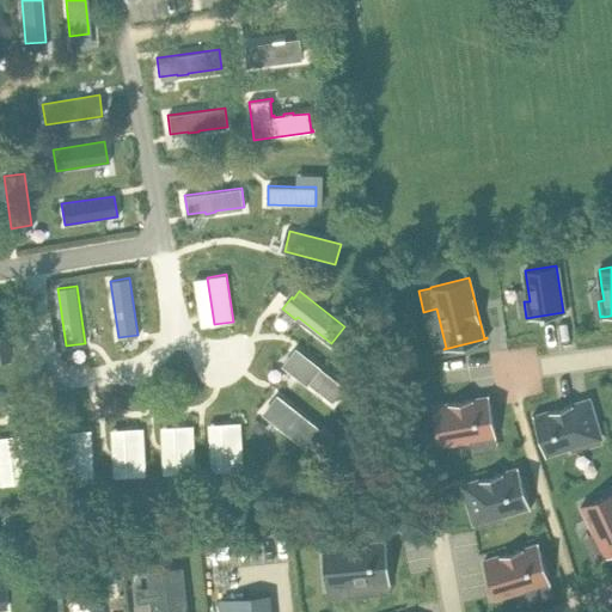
[(4,307),(0,307),(0,360),(11,360),(4,307)]
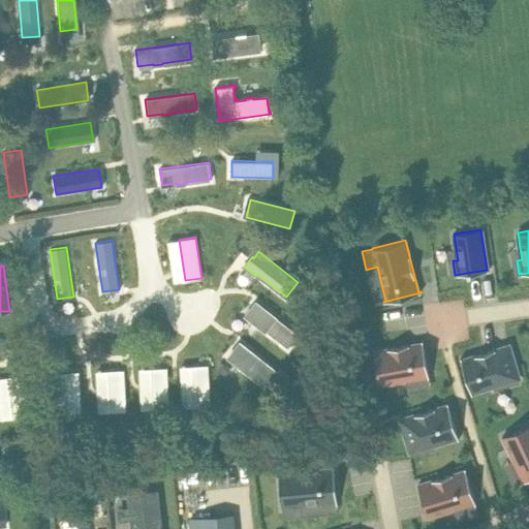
[(257,301),(246,315),(267,333),(268,332),(288,348),(299,335),(278,318),(278,317),(257,301)]
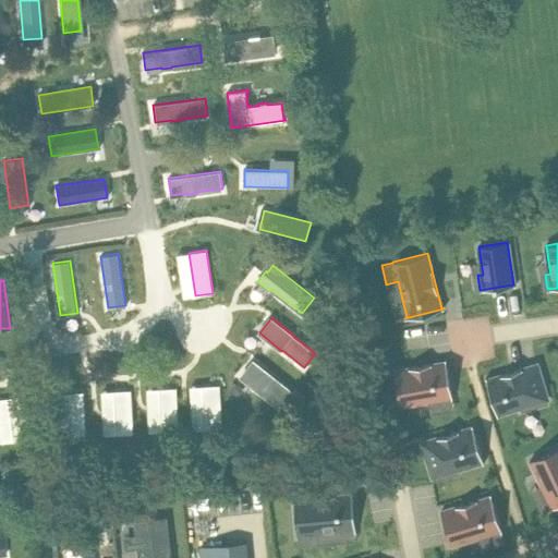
[(445,362),(393,371),(400,405),(427,401),(451,397),(451,399),(452,399),(447,366),(446,359),(445,359),(445,362)]
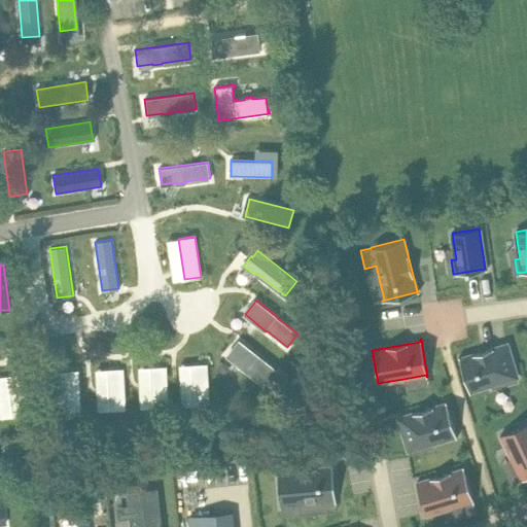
[(240,341),(227,355),(272,390),(283,376),(240,341)]
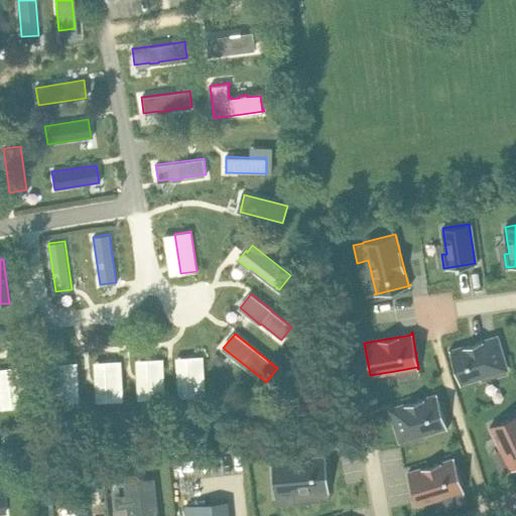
[(450,349),(449,349),(461,385),(461,382),(471,379),(472,379),(481,376),(481,375),(492,372),(489,363),(503,359),(497,337),(450,351),(450,349)]
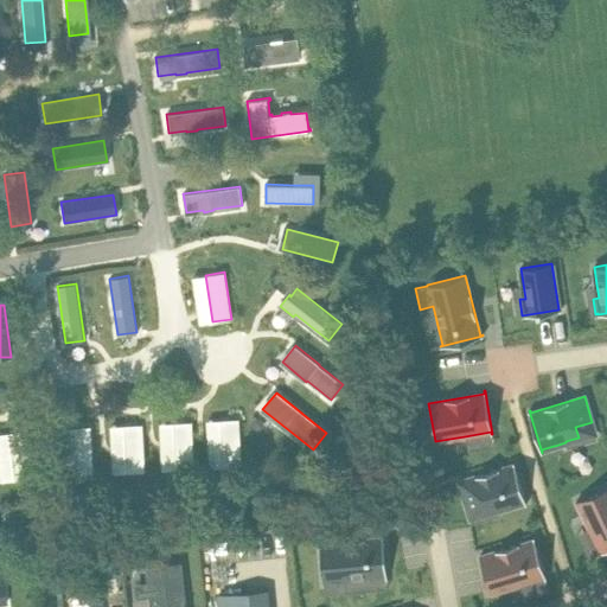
[(238,419),(219,420),(222,467),(241,466),(238,419)]
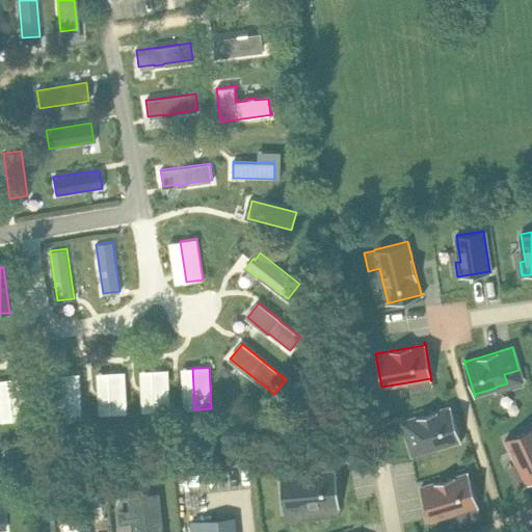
[(168,369),(152,370),(153,411),(169,410),(168,369)]
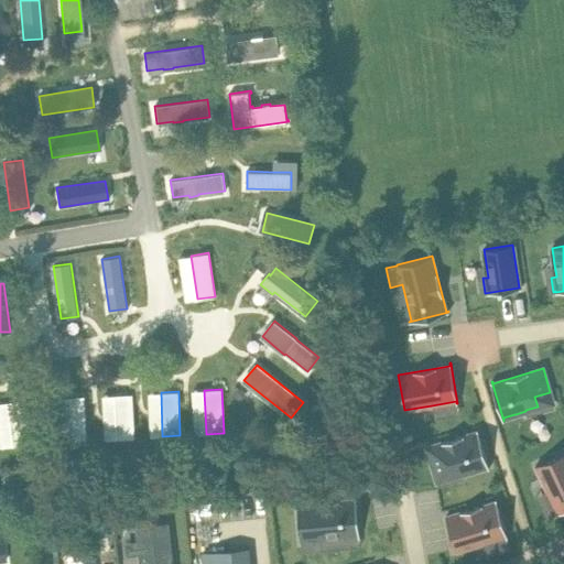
[(132,393),(115,394),(117,438),(134,437),(132,393)]
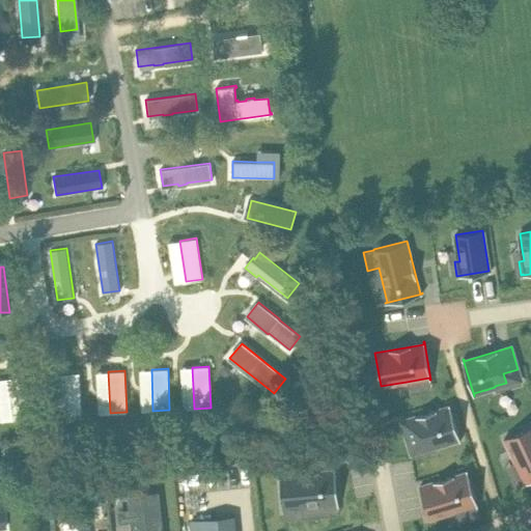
[(79,372),(62,373),(64,415),(81,414),(79,372)]
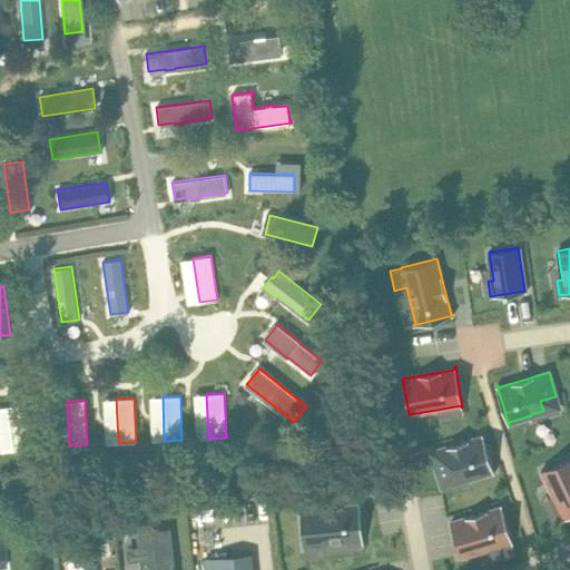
[(23,403),(6,405),(11,450),(29,448),(23,403)]
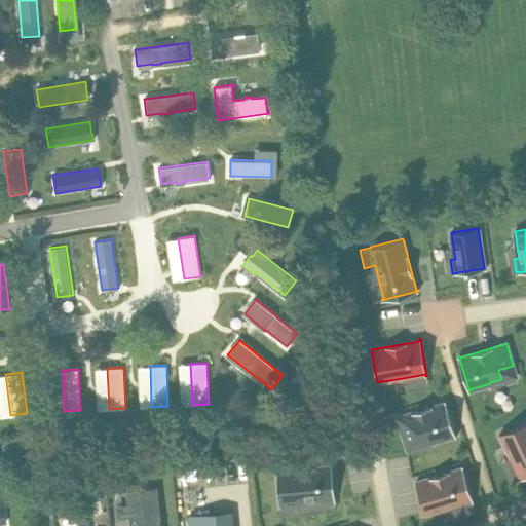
[(445,403),(398,416),(405,439),(419,435),(422,444),(434,441),(454,435),(455,437),(456,437),(445,400),(444,401),(445,403)]
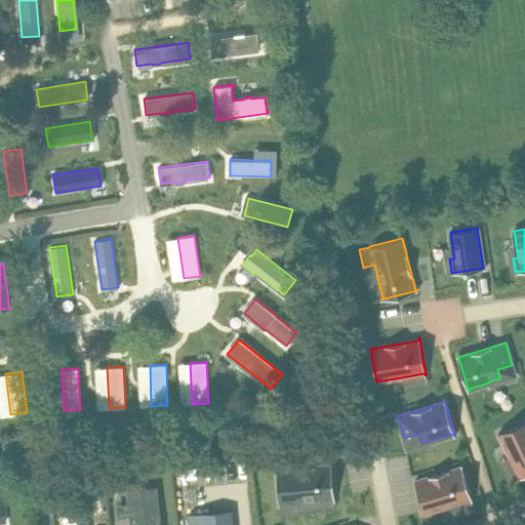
[(524,419),(498,433),(510,456),(519,477),(517,478),(518,479),(524,475),(524,419)]
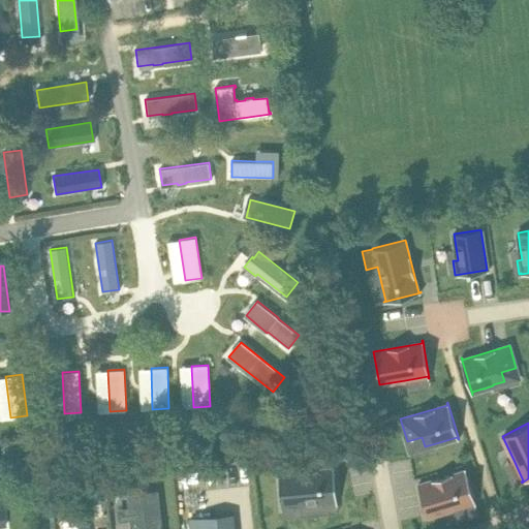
[(333,468),(279,472),(282,506),(283,506),(284,518),(303,516),(302,504),(336,501),(336,504),(337,504),(334,465),(333,465),(333,468)]
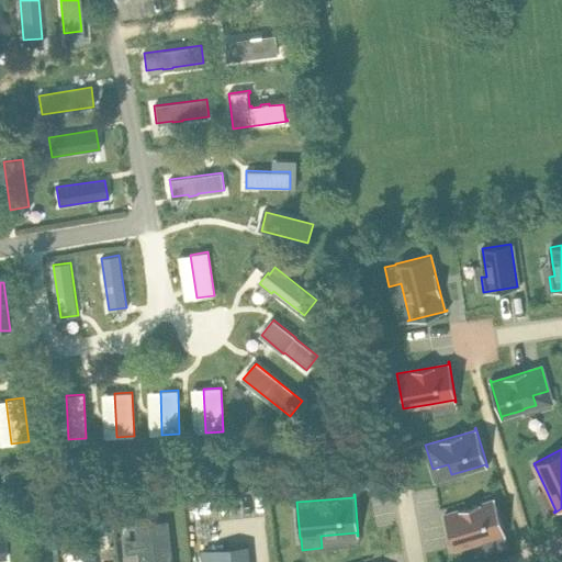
[(494,499),(444,515),(454,549),(481,541),(504,534),(505,536),(506,536),(494,497),(493,497),(494,499)]
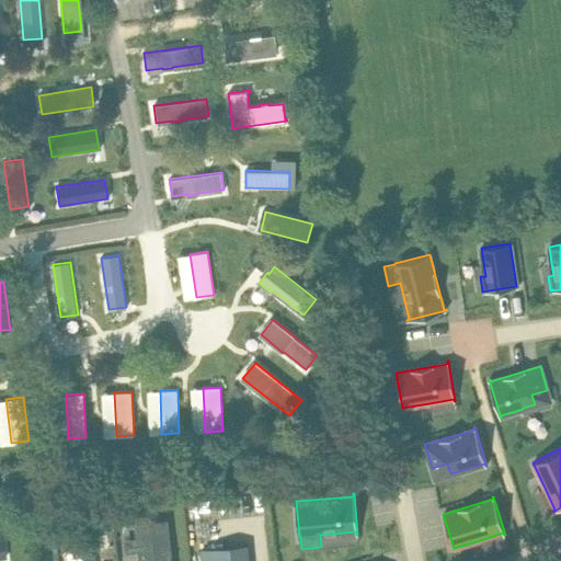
[(238,511),(197,514),(202,550),(242,546),(238,511)]
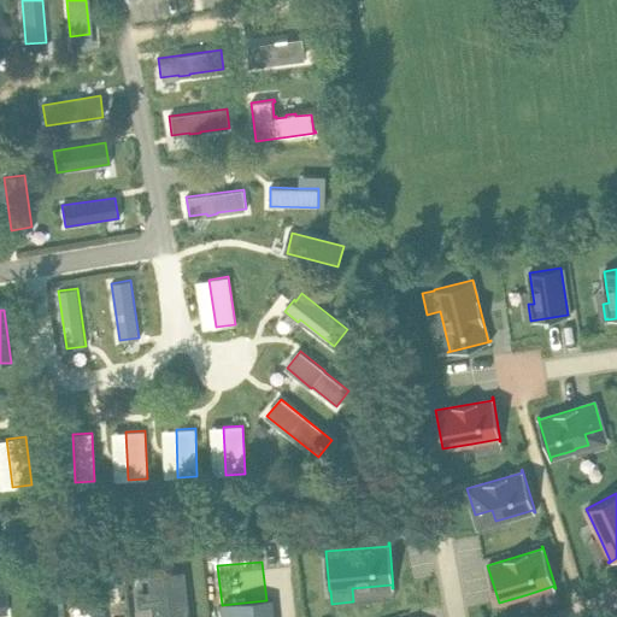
[(189,616),(184,571),(150,576),(151,591),(136,592),(139,607),(152,605),(152,616),(189,616)]
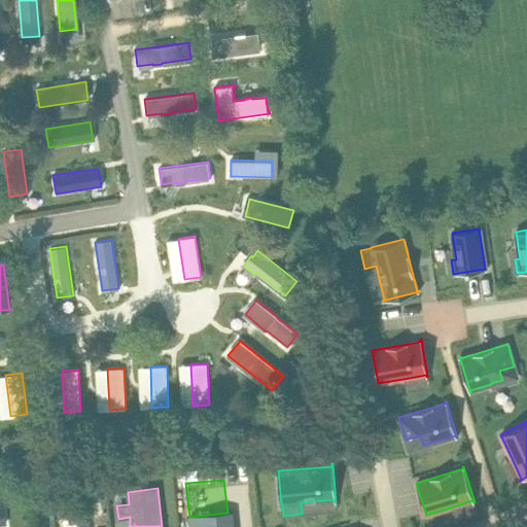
[(66,502),(66,526),(93,526),(94,501),(66,502)]
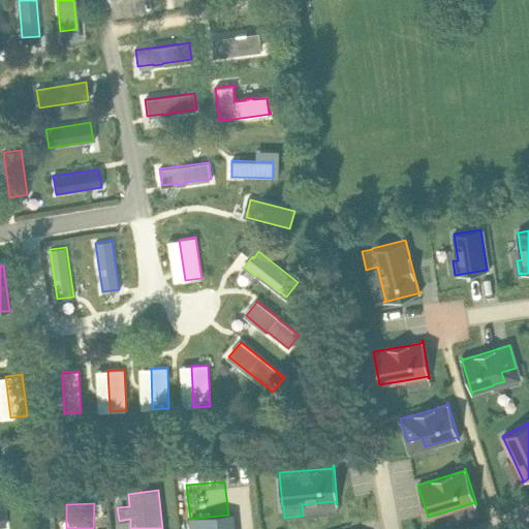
[(228,528),(228,515),(190,519),(190,528),(228,528)]
